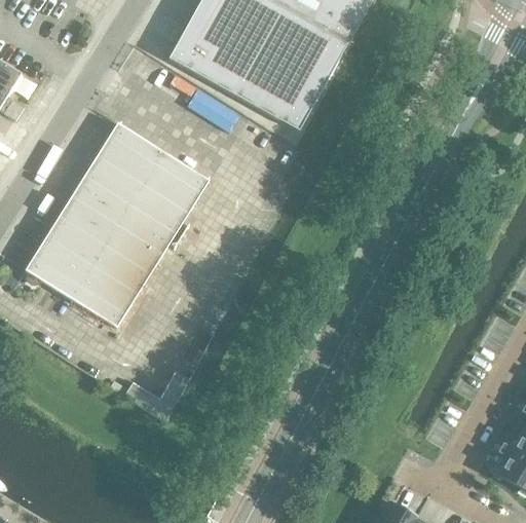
[(199,0),(167,58),(298,131),(371,0),(199,0)]
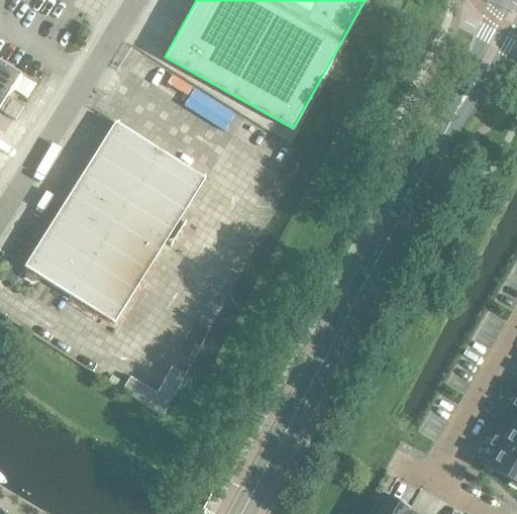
[(0,107),(15,117),(23,104),(7,94),(20,73),(0,60),(0,107)]
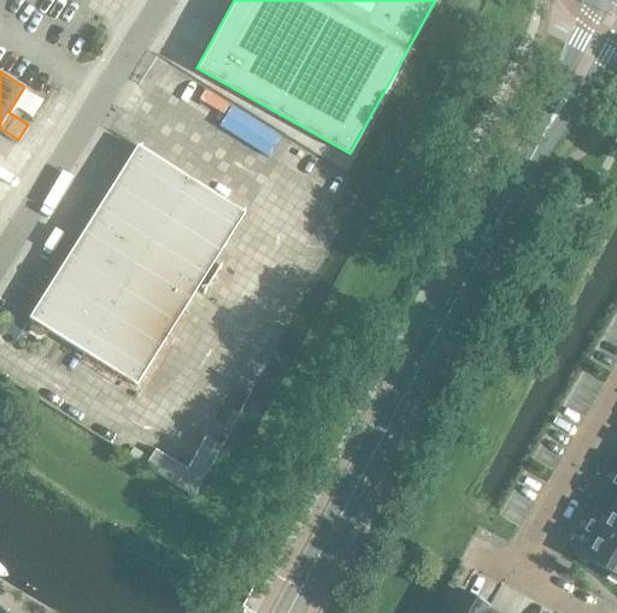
[(137,143),(59,266),(28,316),(35,319),(33,324),(34,329),(37,331),(42,330),(45,326),(136,383),(198,284),(209,283),(216,271),(213,260),(245,211),(137,143)]
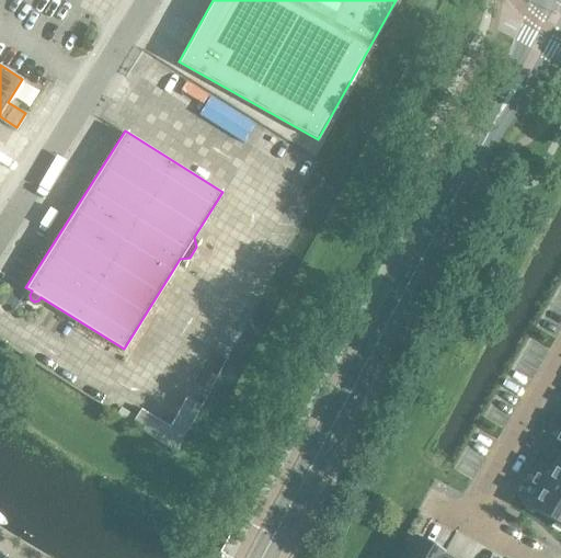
[(176,450),(192,421),(202,402),(185,395),(170,424),(141,406),(132,421),(176,450)]
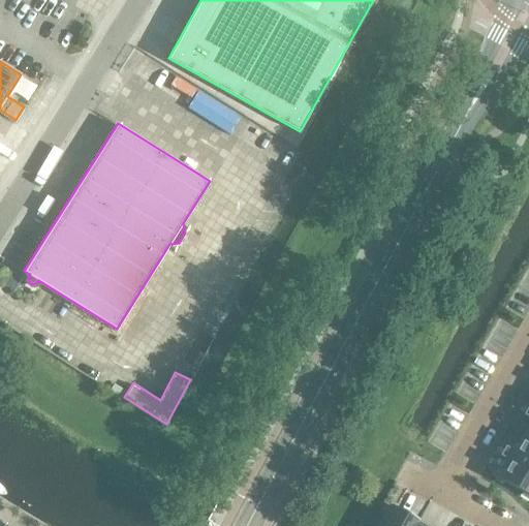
[(528,437),(528,405),(525,412),(516,430),(528,437)]
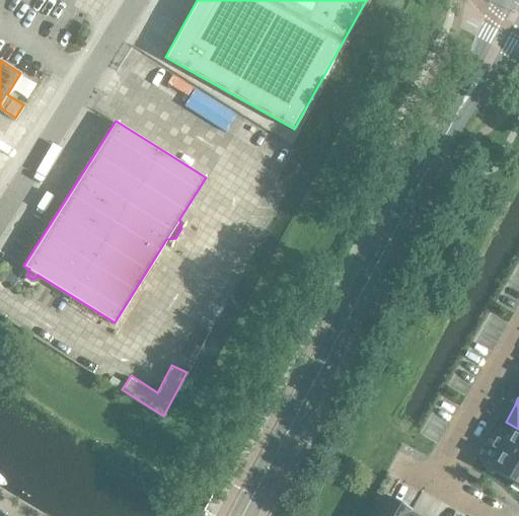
[(518,429),(506,422),(482,462),(518,484),(518,429)]
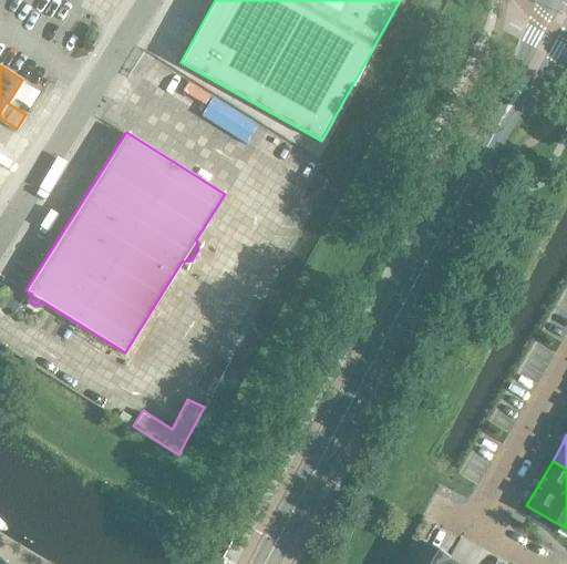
[(412,563),(444,563),(447,559),(450,556),(425,542),(412,563)]
